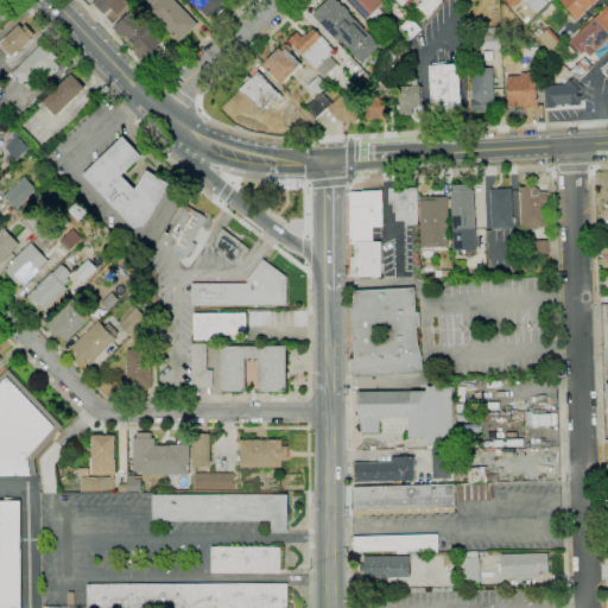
[(118,14),(112,7),(105,14),(93,1),(94,0),(126,0),(130,4),(118,14)]
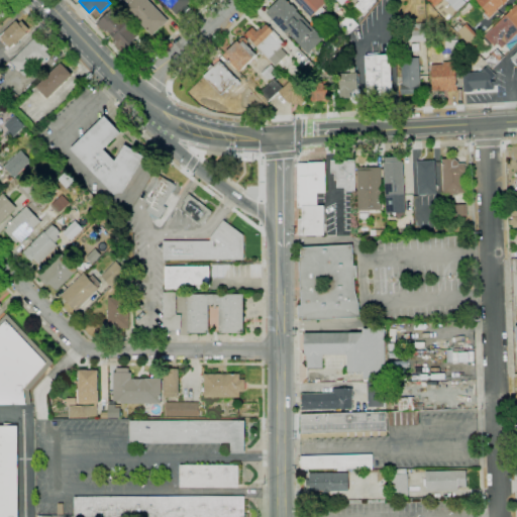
[(152,35),(126,8),(130,4),(127,1),(128,0),(147,0),(169,21),(162,28),(162,27),(152,35)]
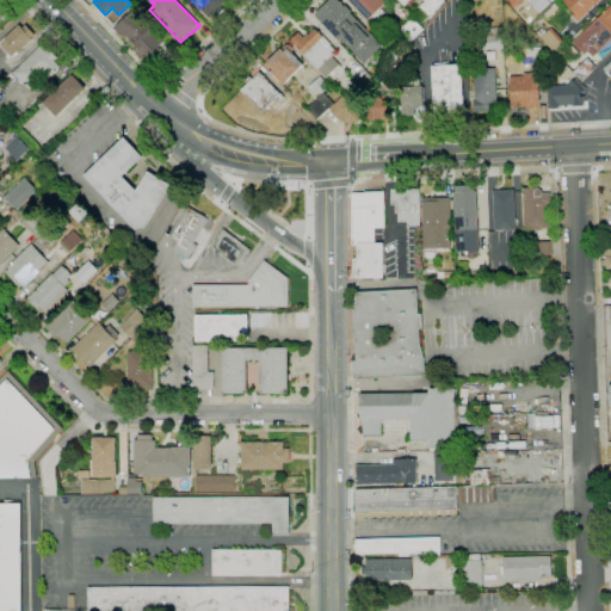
[(209,18),(191,0),(226,0),(227,1),(221,6),(224,10),(217,16),(214,12),(209,18)]
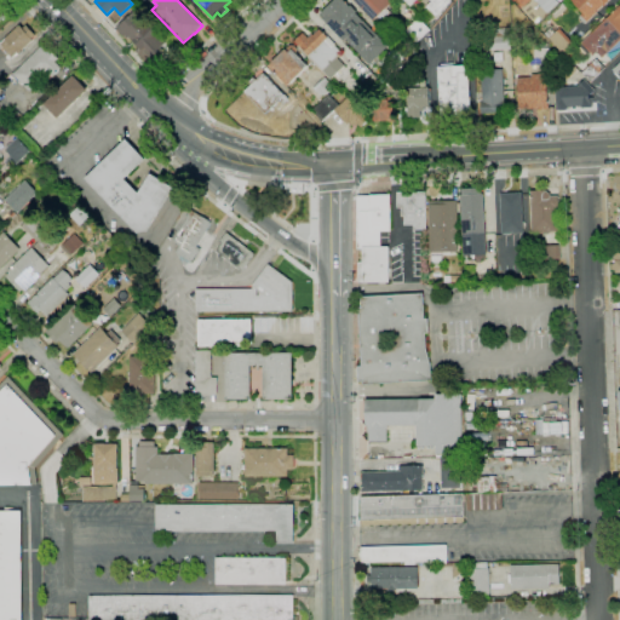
[(369,64),(346,39),(344,41),(322,18),(323,17),(320,12),(333,0),(344,0),(350,6),(351,5),(357,11),(356,12),(388,46),(369,64)]
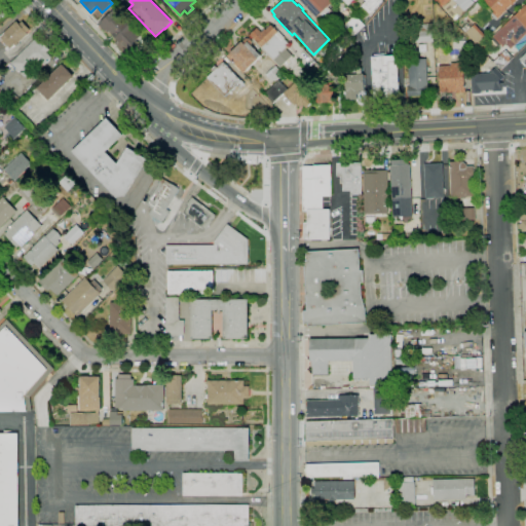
[(323,19),(320,15),(317,17),(300,0),(334,0),(335,1),(329,7),(332,10),(323,19)]
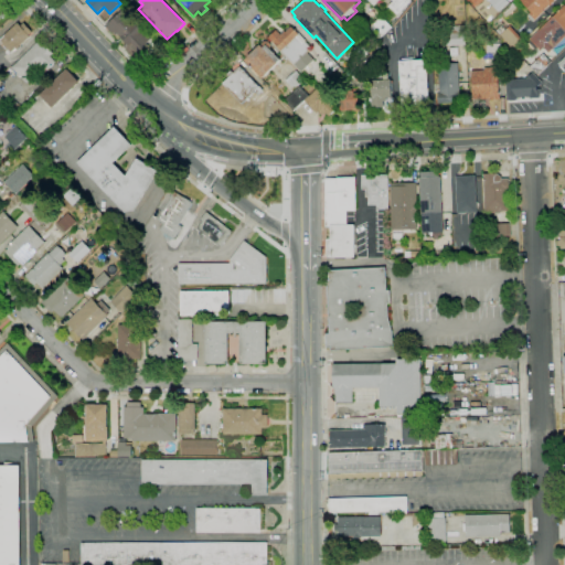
[(412,0),(396,16),(387,6),(393,0),(412,0)]
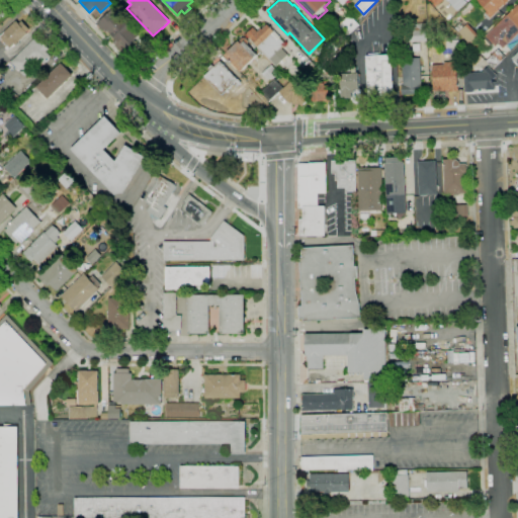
[(457,11),(448,1),(449,0),(465,0),(467,2),(457,11)]
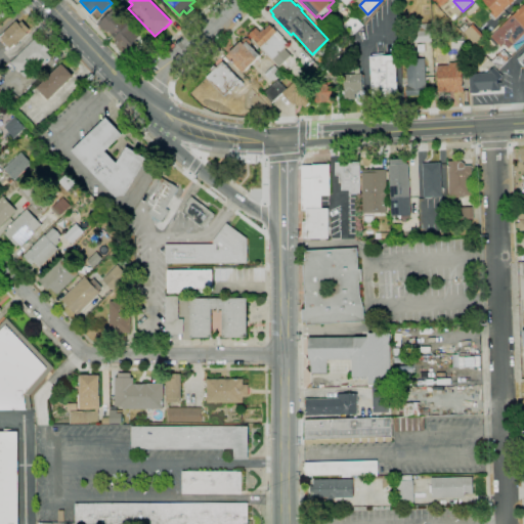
[(494,19),(489,14),(492,11),(482,0),(514,0),(505,9),(505,10),(504,12),(506,14),(501,18),(499,16),(496,18),(496,17),(494,19)]
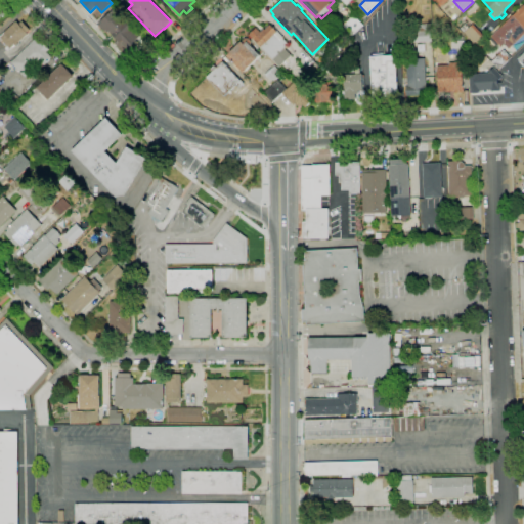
[(523,42),(520,38),(518,41),(515,37),(510,41),(498,29),(523,5),(523,42)]
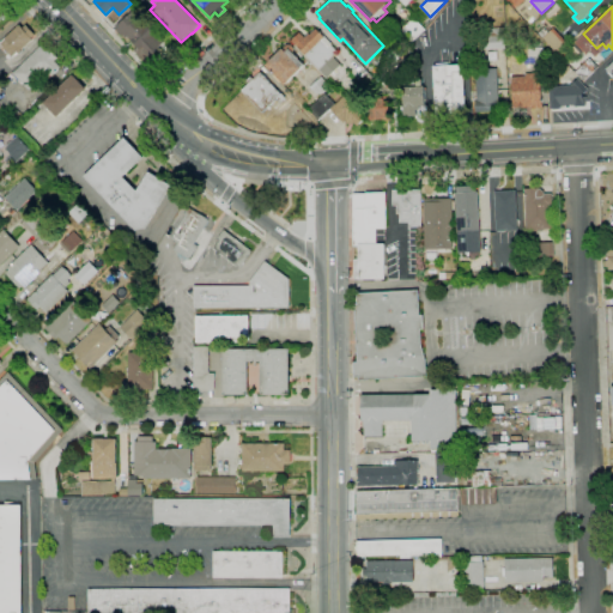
[(147,64),(134,50),(138,47),(128,36),(127,38),(123,35),(122,36),(116,30),(117,29),(115,26),(117,25),(117,24),(127,14),(128,16),(134,10),(140,16),(139,17),(164,42),(159,47),(162,49),(159,52),(162,53),(157,58),(155,55),(147,64)]
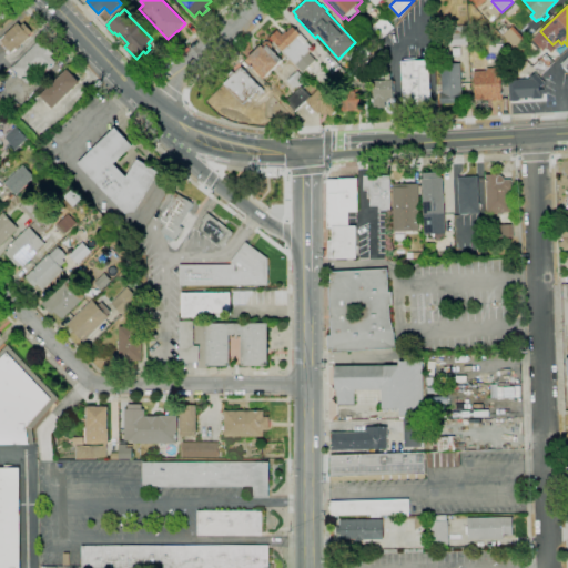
[(381,40),(369,29),(384,16),(395,28),(381,40)]
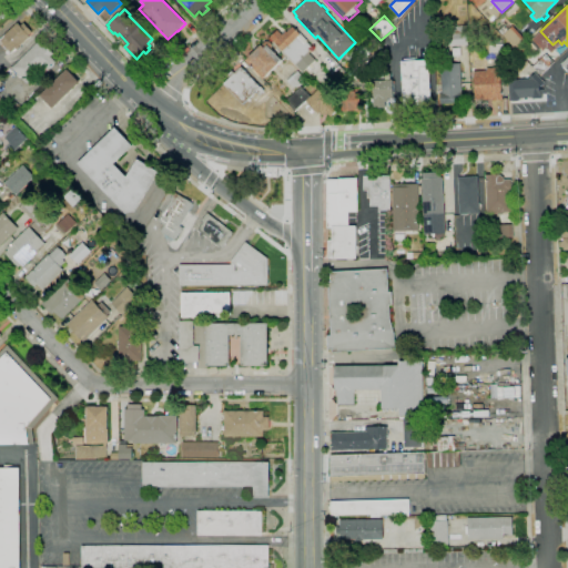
[(10,52),(0,41),(0,39),(19,22),(21,26),(24,23),(33,32),(29,36),(30,37),(17,49),(16,48),(10,52)]
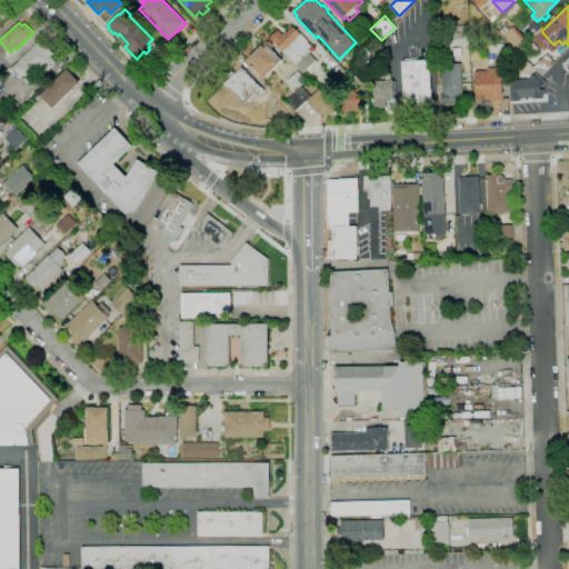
[(448,46),(447,35),(453,35),(453,27),(469,26),(469,45),(448,46)]
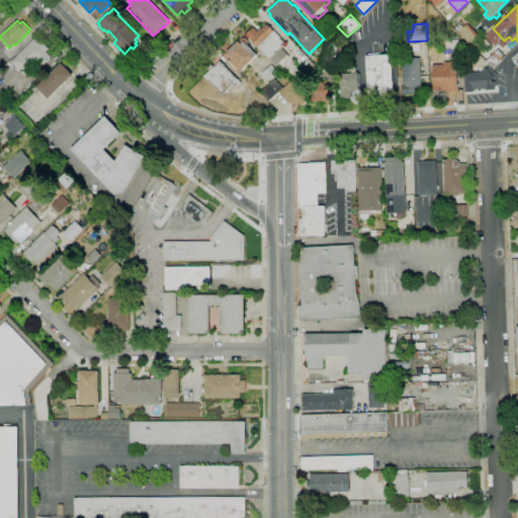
[(279,68),(247,34),(254,27),(258,31),(261,28),(262,29),(267,24),(285,44),(281,48),(288,55),(287,56),(289,58),(279,68)]
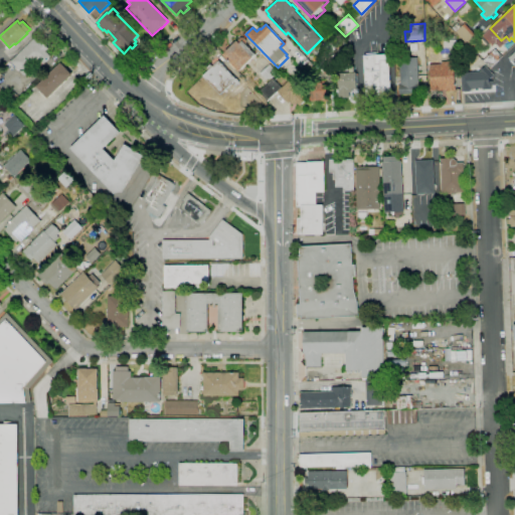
[(468,44),(453,28),(457,24),(461,28),(465,24),(477,36),(468,44)]
